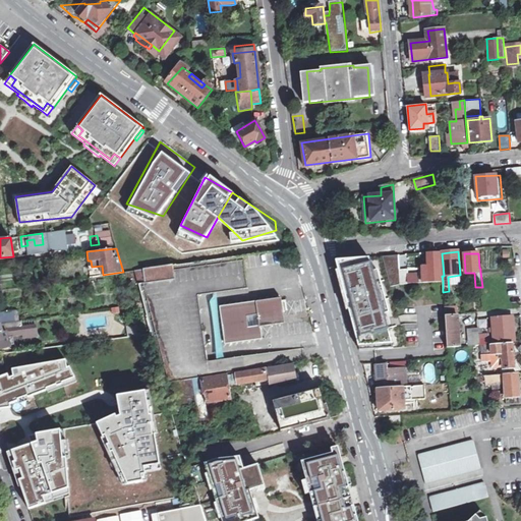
[(400,286),(404,285),(411,285),(441,282),(439,254),(427,255),(427,265),(421,266),(422,277),(408,278),(407,272),(399,273),(400,286)]
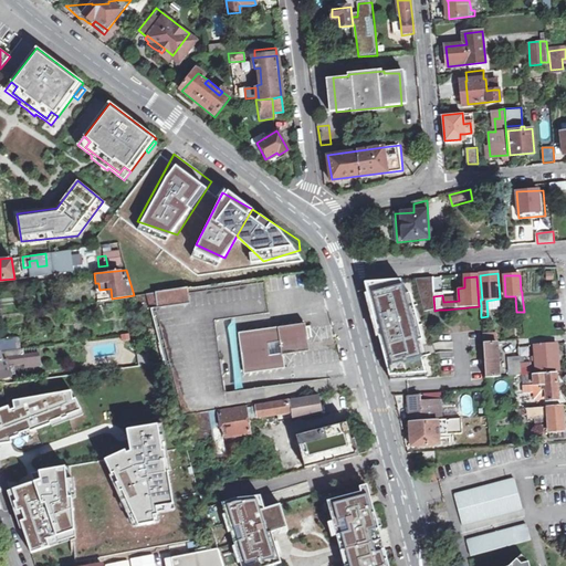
[(257,404),(281,399),(279,386),(224,394),(216,321),(269,313),(264,278),(188,287),(190,304),(150,310),(178,415),(219,409),(257,404)]
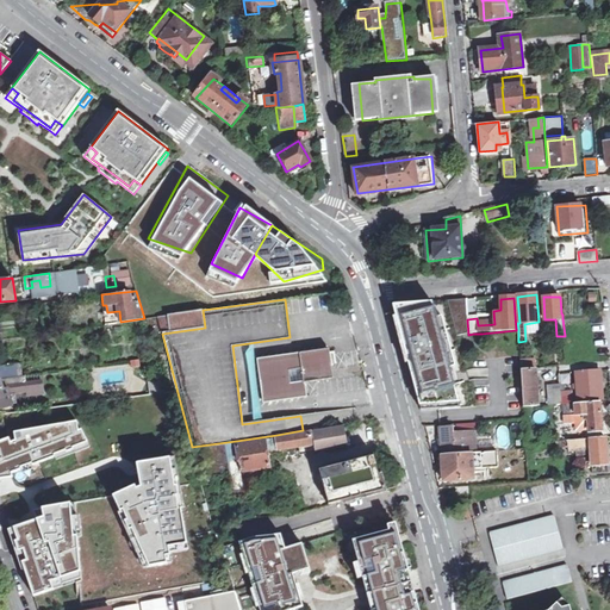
[(434,299),(391,303),(418,410),(471,409),(465,383),(455,384),(454,378),(453,367),(459,366),(442,305),(435,306),(434,299)]
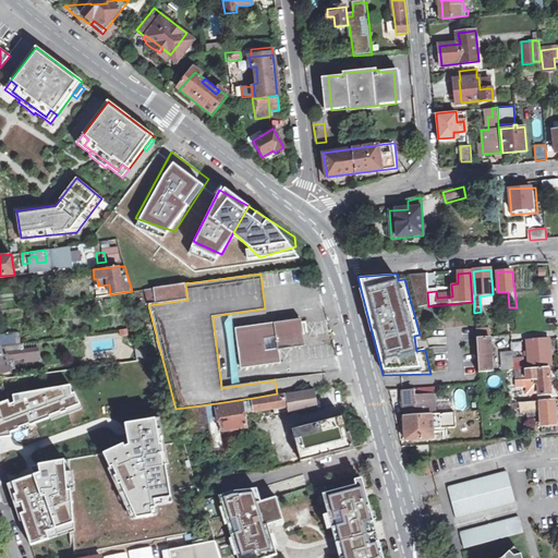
[(426,274),(409,276),(417,307),(428,306),(426,274)]
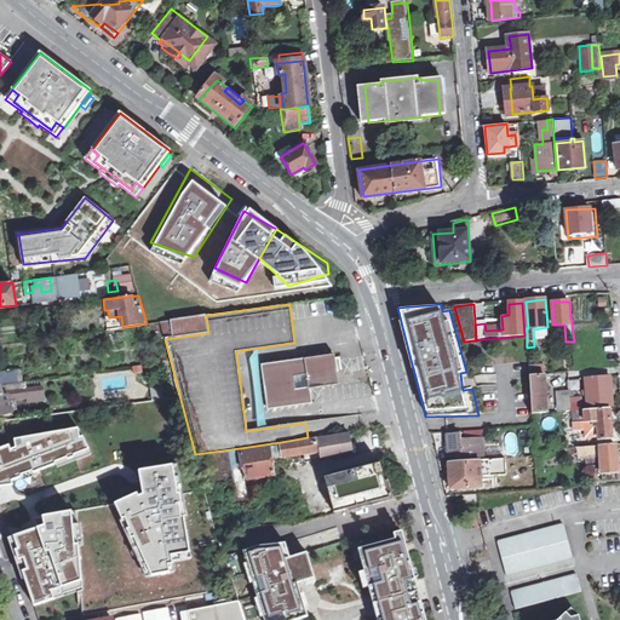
[(108,310),(104,310),(107,329),(122,327),(121,316),(109,317),(108,310)]
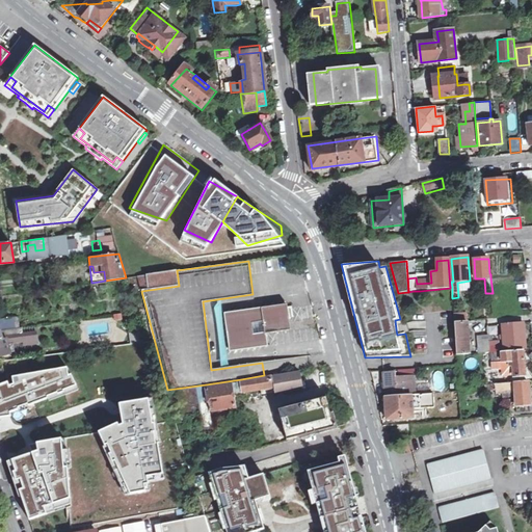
[(141,291),(179,286),(177,270),(138,276),(141,291)]
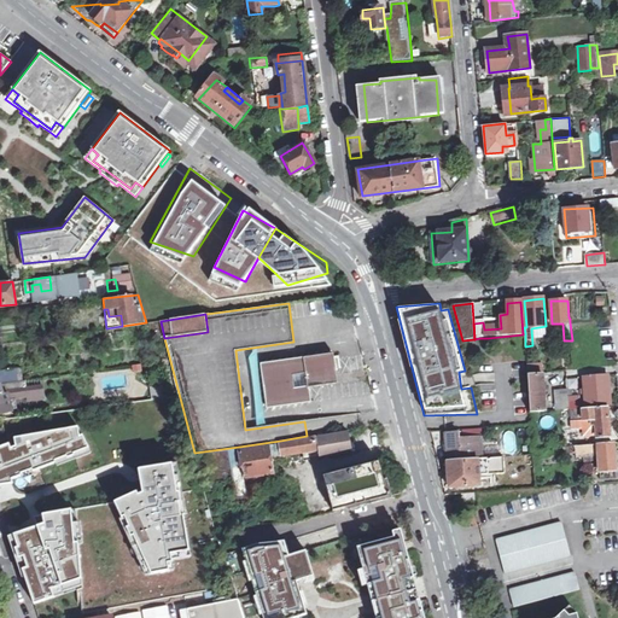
[(307,372),(309,388),(337,384),(333,354),(261,365),(267,408),(310,402),(309,389),(296,390),(293,374),(307,372)]
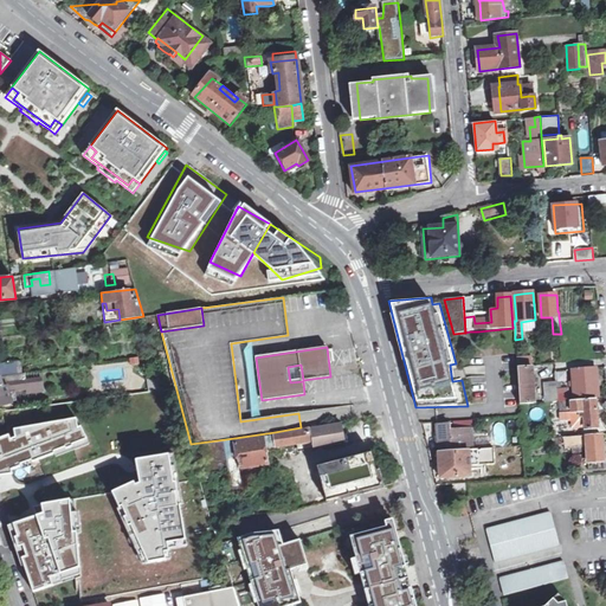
[(0,363),(0,376),(1,376),(18,374),(17,362),(0,363)]
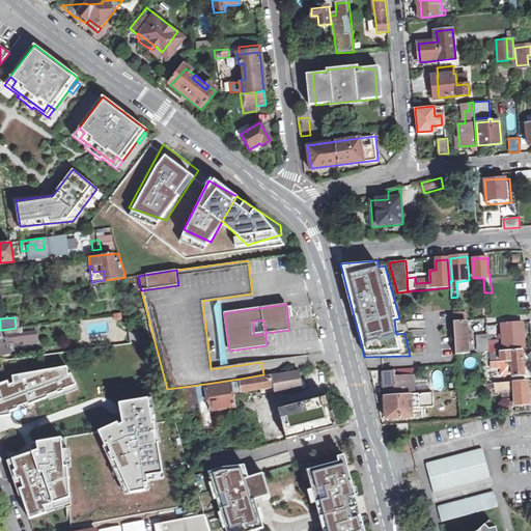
[(453,320),(453,325),(454,326),(454,344),(455,353),(472,353),(471,350),(468,348),(467,328),(467,324),(475,324),(475,319),(453,320)]
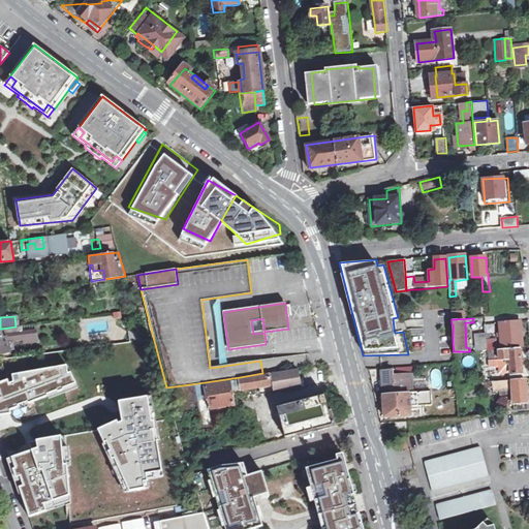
[(489,350),(501,349),(501,346),(521,345),(521,335),(519,321),(499,323),(500,342),(487,344),(488,350),(489,350)]
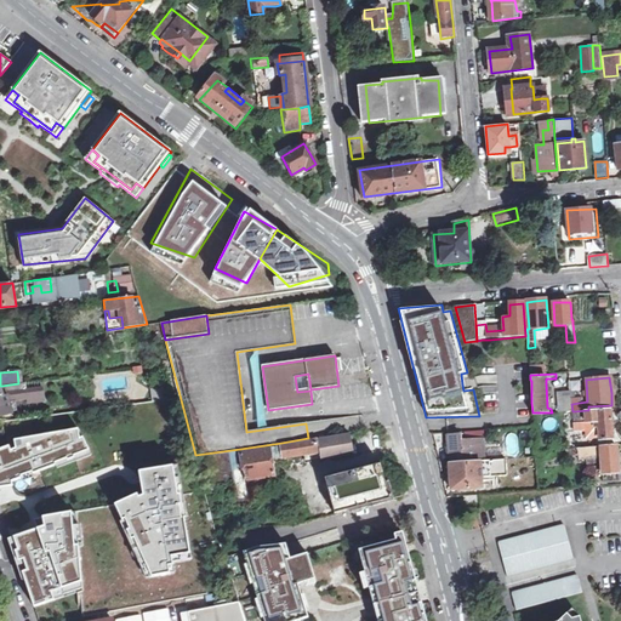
[(573,394),(582,393),(582,382),(571,383),(573,394)]
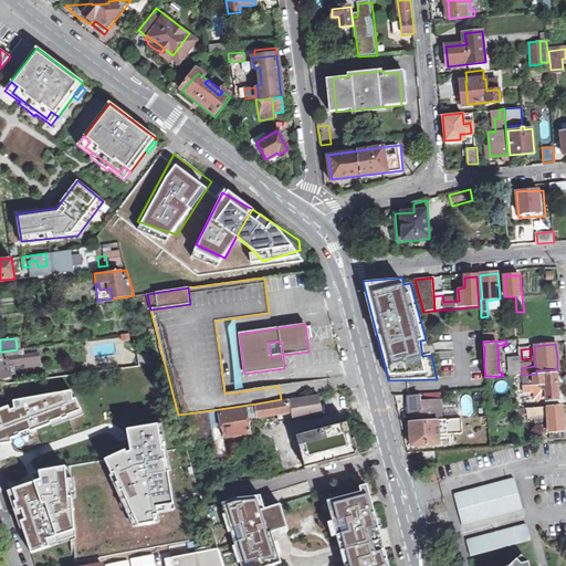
[(0,379),(10,377),(11,379),(31,376),(27,350),(7,353),(8,362),(6,362),(1,352),(0,352),(0,379)]
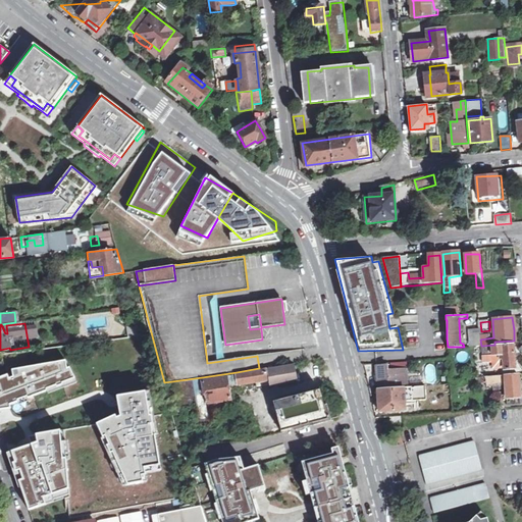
[(481,346),(480,340),(480,327),(469,328),(470,346),(481,346)]
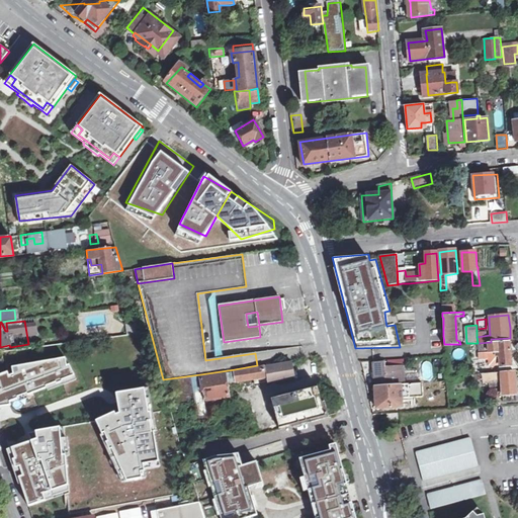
[(491,342),(479,343),(479,349),(486,349),(489,349),(489,351),(499,350),(500,366),(511,365),(510,351),(509,341),(491,342)]
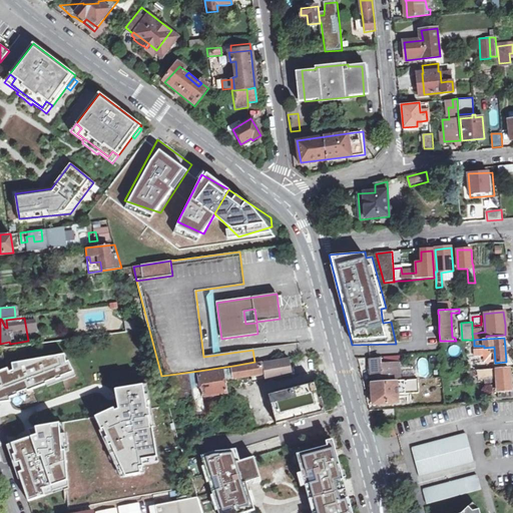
[(11,371),(0,375),(0,407),(14,406),(14,401),(22,398),(22,397),(29,394),(30,395),(50,387),(49,386),(58,383),(58,384),(65,382),(65,380),(77,375),(72,364),(69,365),(69,357),(14,366),(15,374),(13,375),(11,371)]
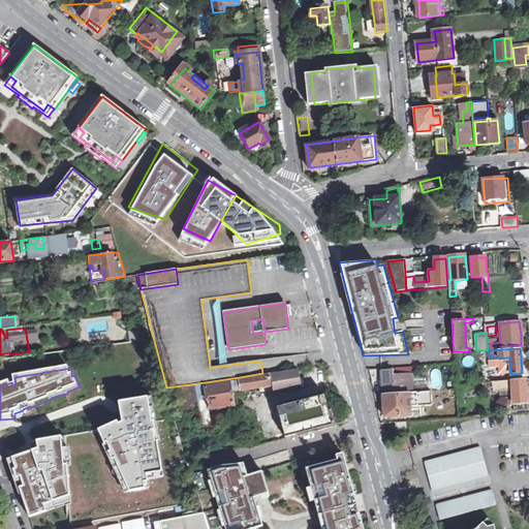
[(311,368),(241,380),(242,391),(259,387),(261,394),(314,384),(311,368)]
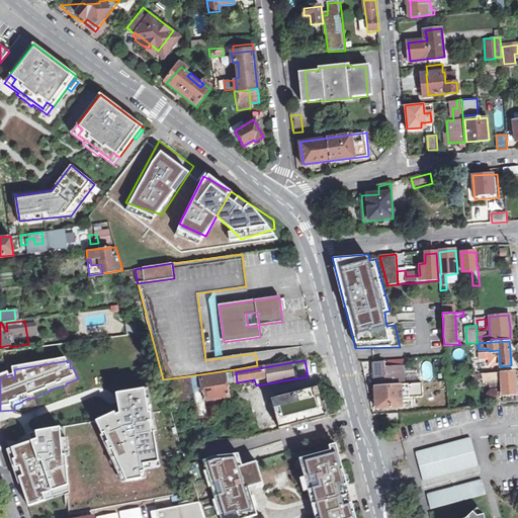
[(481,364),(481,373),(492,372),(492,363),(487,363),(487,361),(484,361),(484,363),(481,364)]
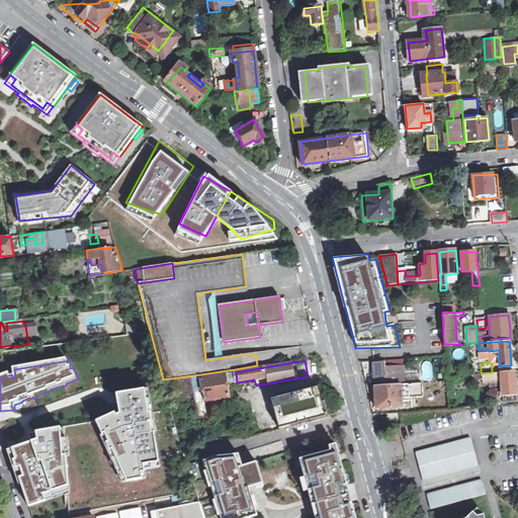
[(373,386),(404,384),(402,367),(384,369),(384,363),(371,364),(372,372),(368,372),(368,374),(369,377),(372,378),(373,386)]
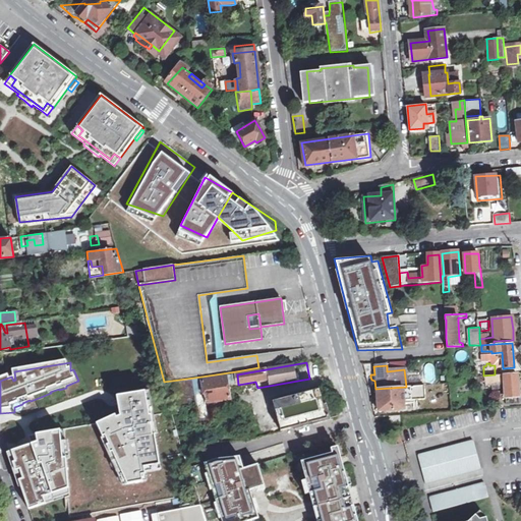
[(236,371),(201,377),(203,381),(226,377),(237,374),(236,371)]
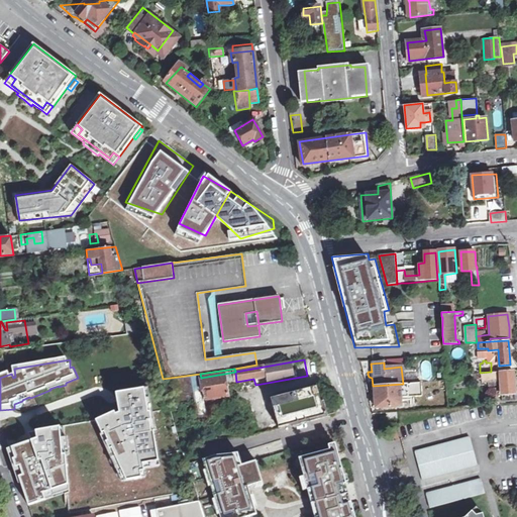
[(514,371),(491,372),(480,373),(481,381),(500,380),(501,401),(516,400),(514,382),(514,371)]
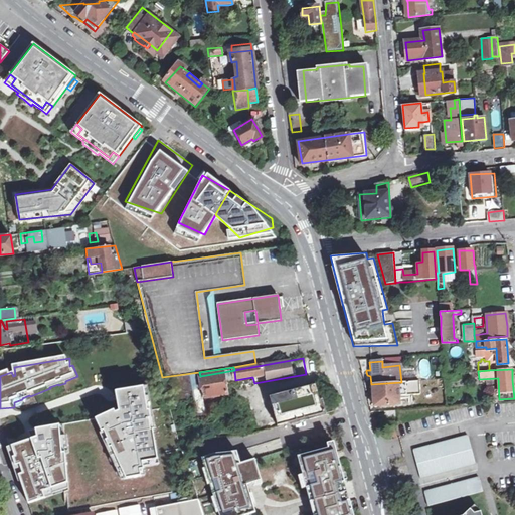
[(199,372),(162,377),(165,388),(170,405),(179,404),(180,408),(204,405),(203,398),(231,393),(229,384),(226,385),(223,372),(200,376),(199,372)]
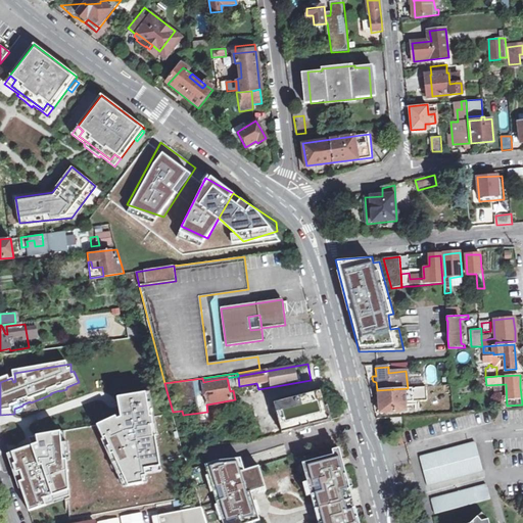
[(425,386),(408,388),(377,390),(378,403),(379,414),(406,412),(405,402),(426,400),(425,386)]
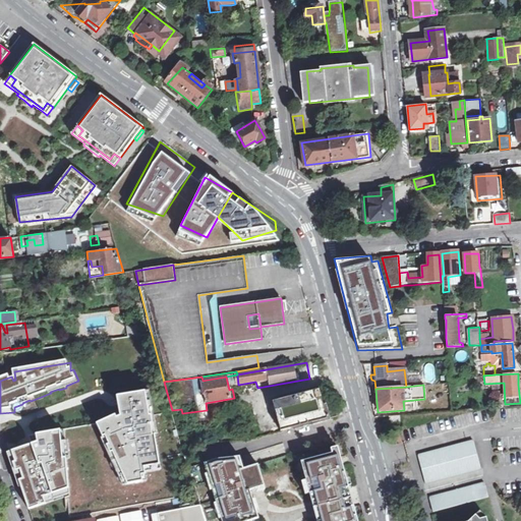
[(282,430),(337,416),(335,408),(326,410),(320,390),(273,402),(282,430)]
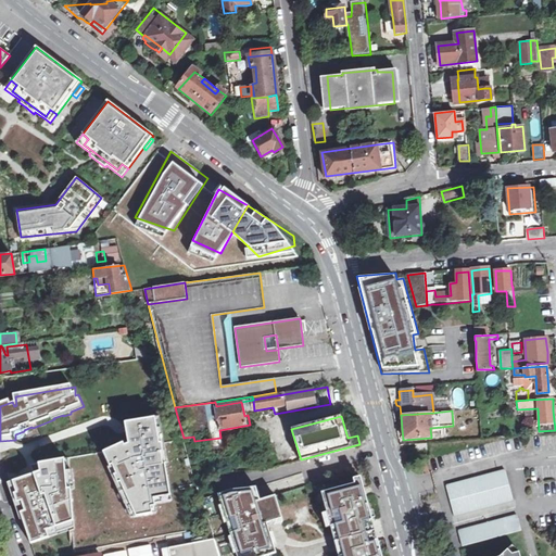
[(162,424),(130,428),(134,450),(130,451),(129,449),(109,458),(116,474),(118,472),(122,480),(121,481),(124,490),(126,489),(142,525),(160,520),(159,514),(162,514),(161,506),(178,503),(173,469),(169,470),(167,458),(169,457),(167,447),(166,449),(162,424)]
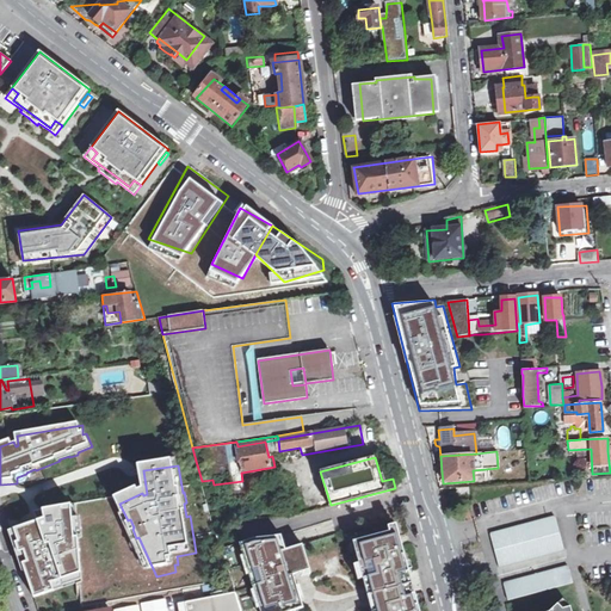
[(42,525),(18,534),(23,547),(19,548),(23,559),(29,557),(31,567),(28,568),(38,604),(60,597),(57,588),(67,585),(67,587),(88,580),(85,543),(80,543),(78,511),(48,516),(49,525),(42,528),(42,525)]
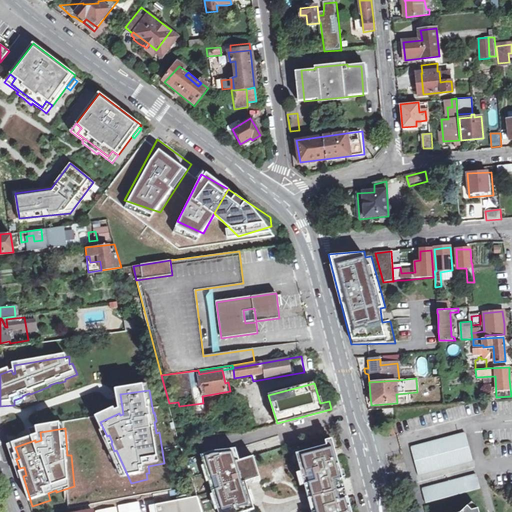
[(467,430),(412,445),(420,473),(475,459),(467,430)]
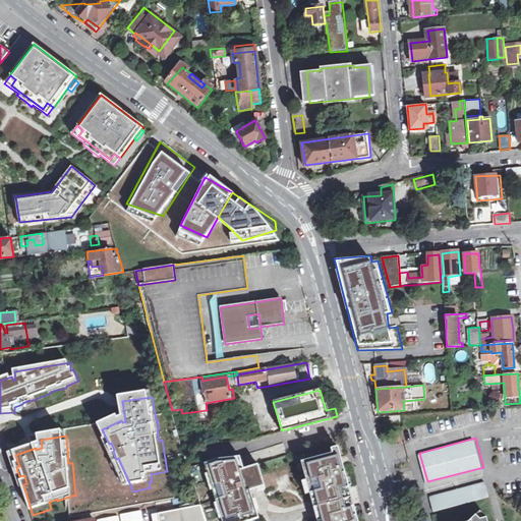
[(267,479),(259,456),(242,461),(237,447),(206,457),(225,518),(257,508),(250,484),(267,479)]
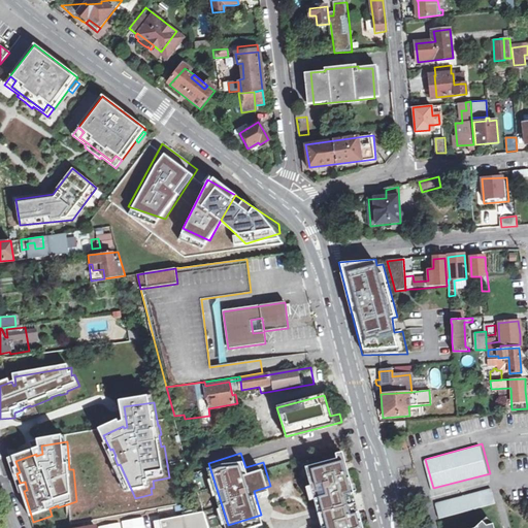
[(334,527),(360,527),(342,457),(316,464),(334,527)]
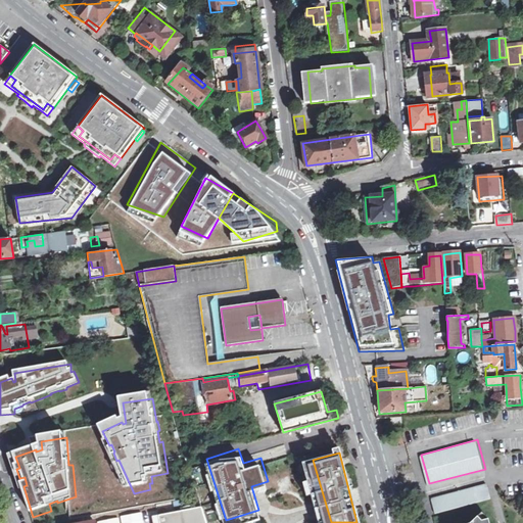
[(483,483),(432,496),(436,512),(487,498),(483,483)]
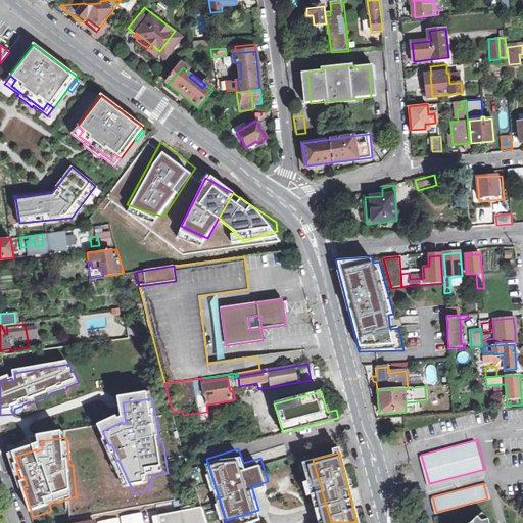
[(180,510),(200,504),(198,496),(178,500),(180,510)]
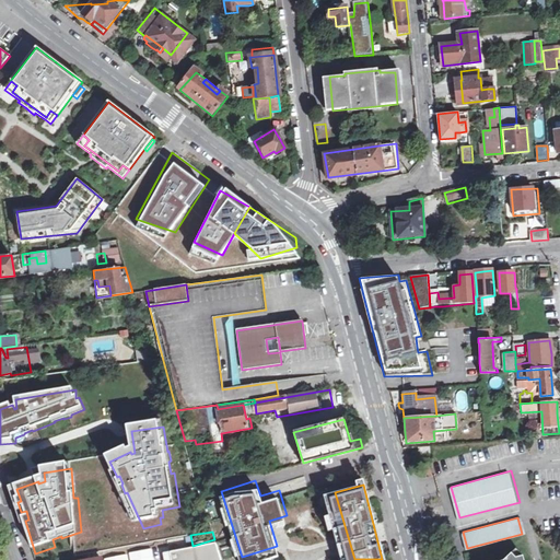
[(220,559),(214,539),(193,546),(176,551),(178,559),(220,559)]
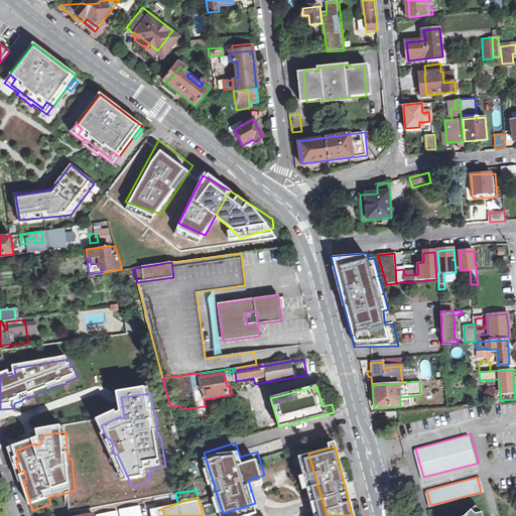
[(467,515),(465,515),(485,515),(485,511),(478,504),(467,515)]
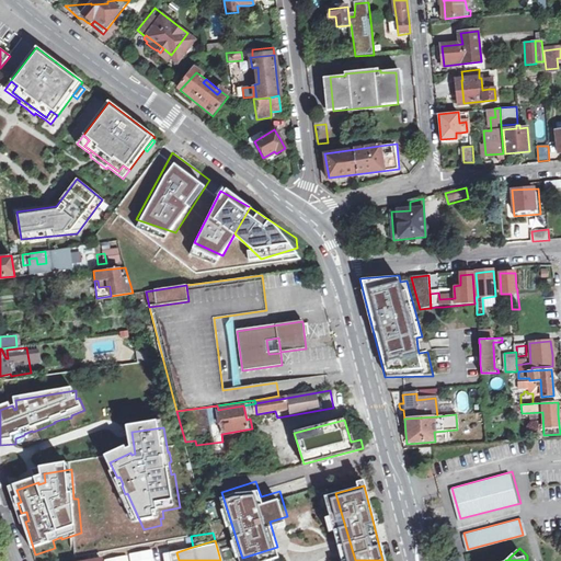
[(129,560),(155,560),(153,550),(129,554),(129,560)]
